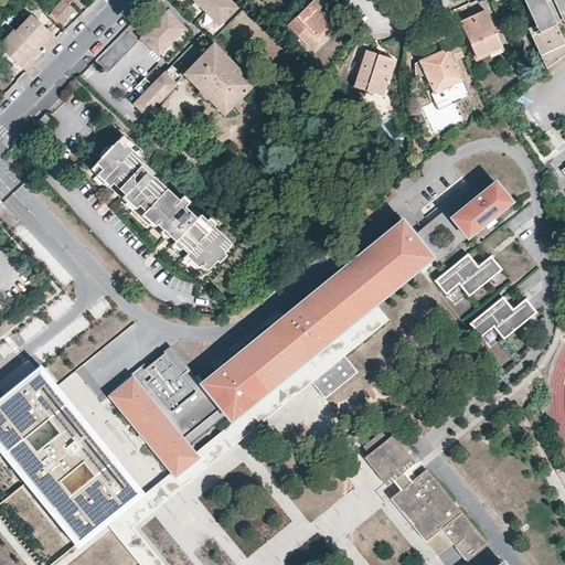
[(46,14),(60,0),(48,0),(46,0),(44,0),(38,7),(46,14)]
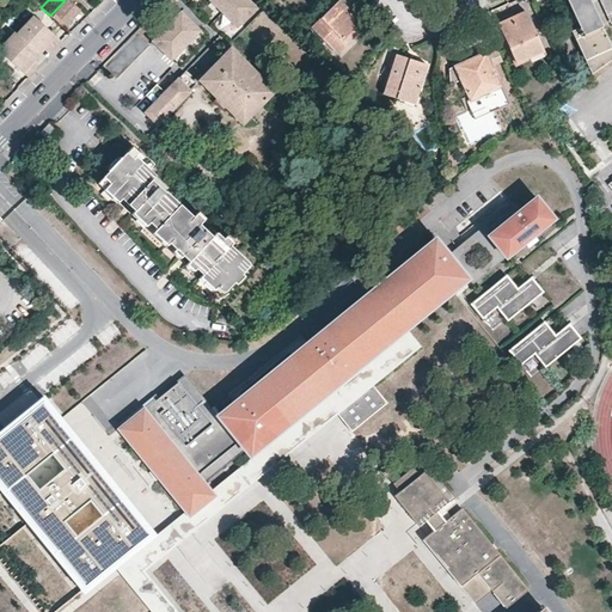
[(66,24),(80,11),(67,0),(65,0),(50,16),(57,23),(62,26),(65,24),(66,24)]
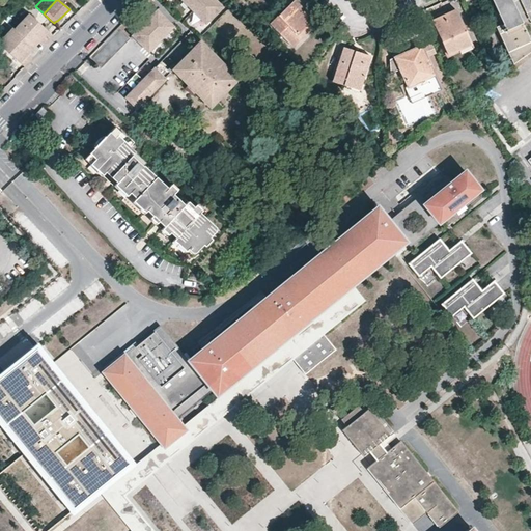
[(217,0),(177,0),(180,3),(184,0),(189,5),(186,8),(197,19),(200,17),(206,23),(223,5),(217,0)]
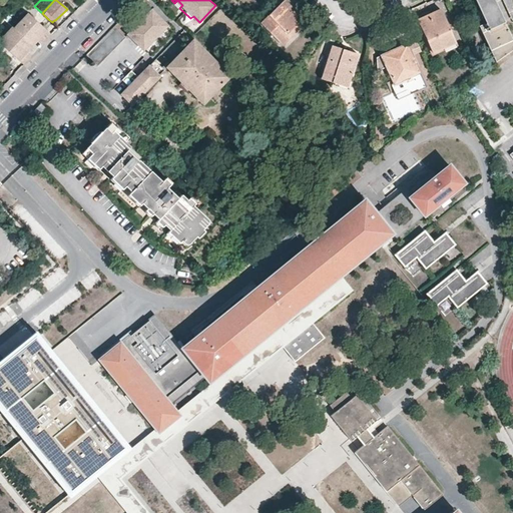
[(280,40),(297,24),(305,16),(289,0),(285,0),(263,23),(280,40)]
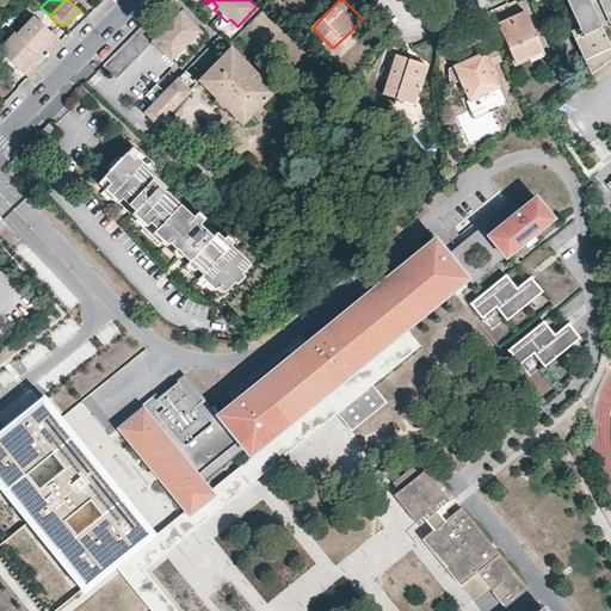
[(566,0),(579,26),(571,30),(590,73),(610,56),(610,45),(590,0),(566,0)]
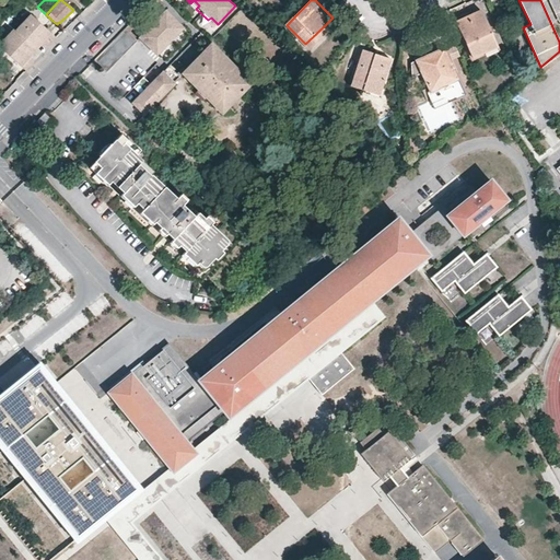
[(473,55),(497,44),(481,10),(456,21),(473,55)]
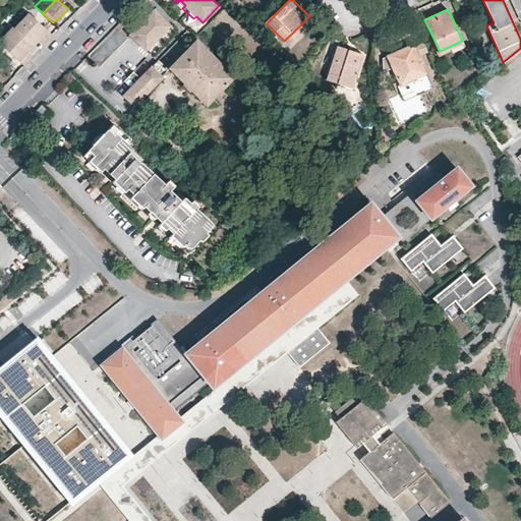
[(140,24),(128,37),(133,43),(134,41),(139,46),(138,48),(145,53),(157,41),(169,29),(163,22),(162,24),(157,19),(158,17),(152,12),(140,24)]
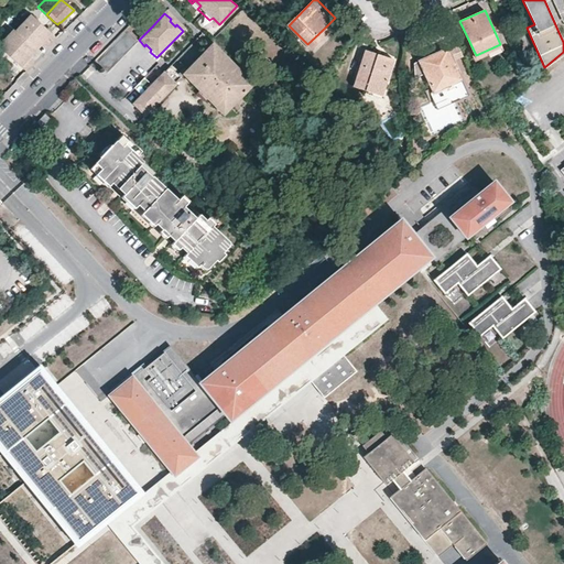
[(45,29),(31,15),(15,33),(32,49),(36,42),(34,40),(45,29)]
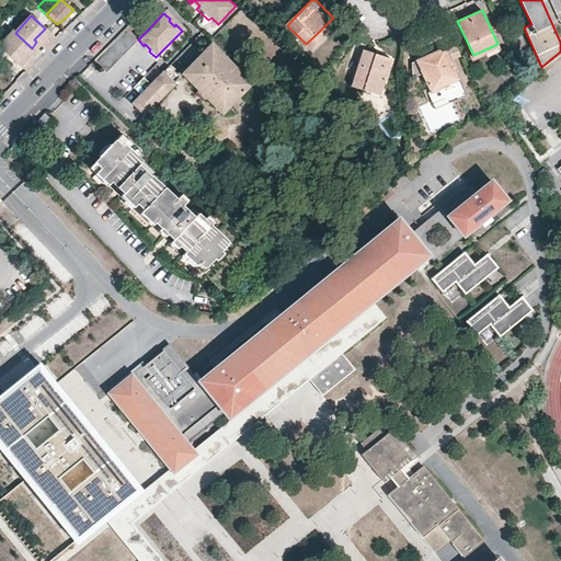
[(212,18),(208,20),(215,27),(218,24),(212,18)]
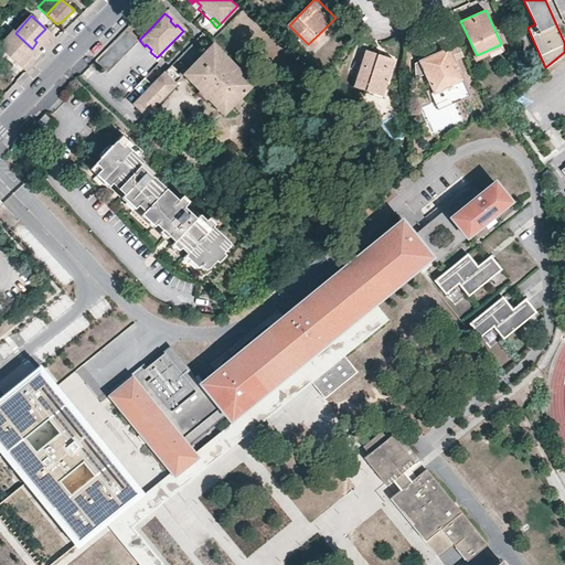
[(330,30),(327,27),(308,44),(312,49),(330,30)]
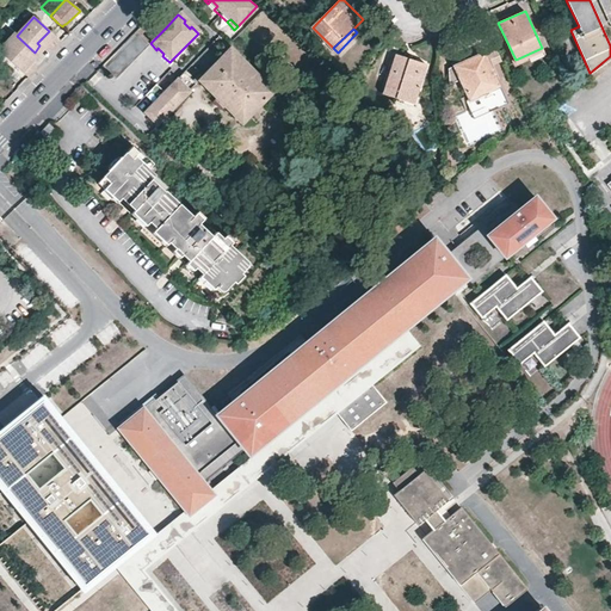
[(61,42),(49,31),(37,43),(39,45),(41,45),(45,50),(49,51),(53,50),(61,42)]
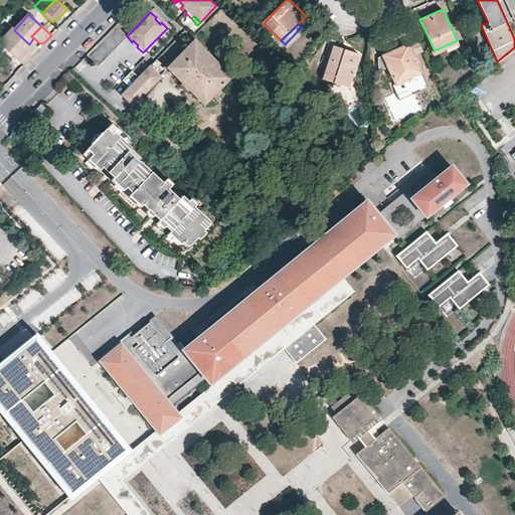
[(14,30),(12,28),(0,41),(0,45),(22,66),(29,58),(29,55),(28,54),(23,49),(29,44),(14,30)]
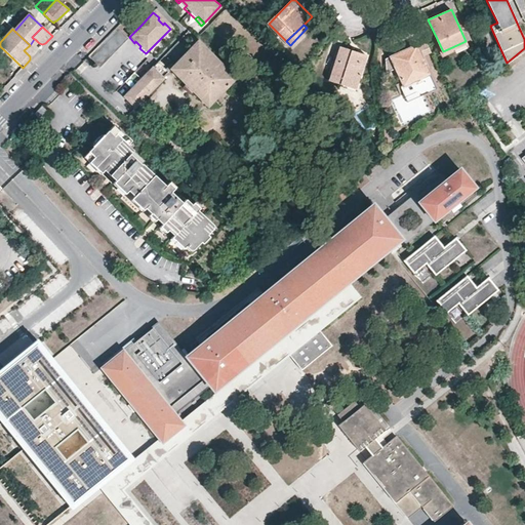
[(127,40),(116,29),(92,52),(105,64),(127,40)]
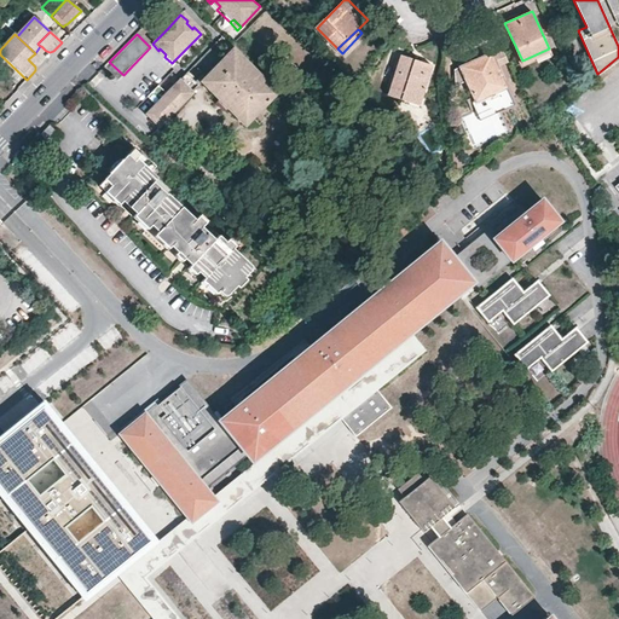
[(256,70),(235,48),(204,80),(201,76),(194,85),(196,87),(241,131),(278,92),(275,88),(273,81),(267,80),(256,70)]
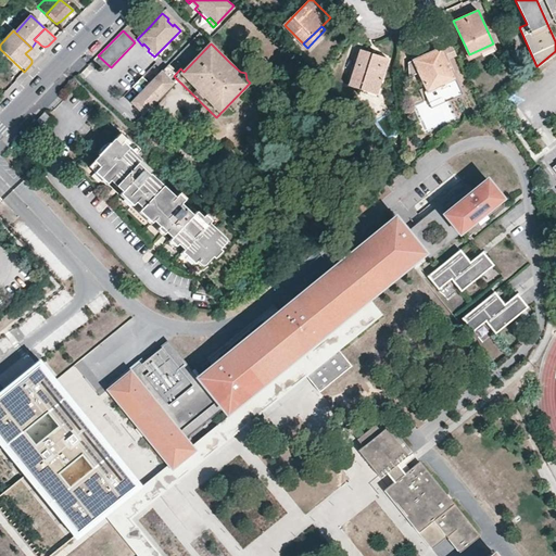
[(494,47),(493,43),(469,54),(470,58),(494,47)]
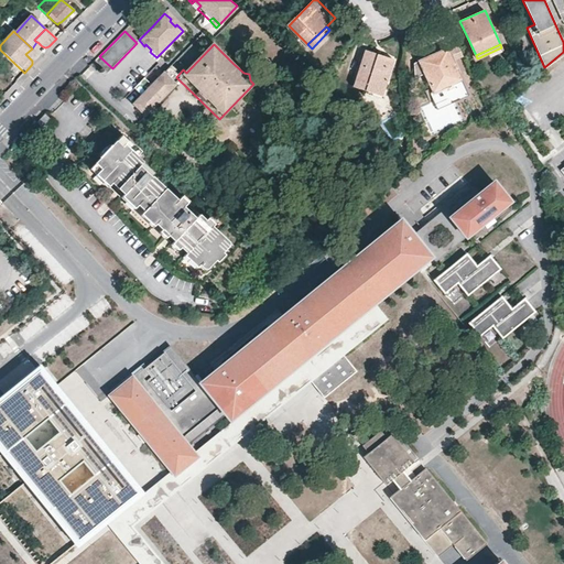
[(436,57),(421,63),(434,93),(462,79),(447,47),(435,53),(436,57)]
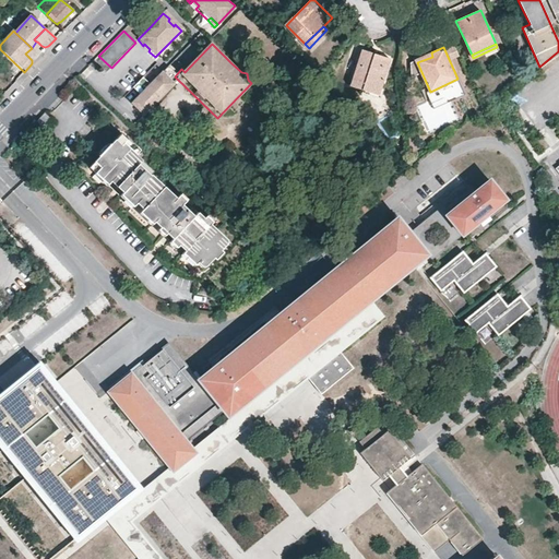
[(379,95),(391,59),(363,49),(351,85),(379,95)]
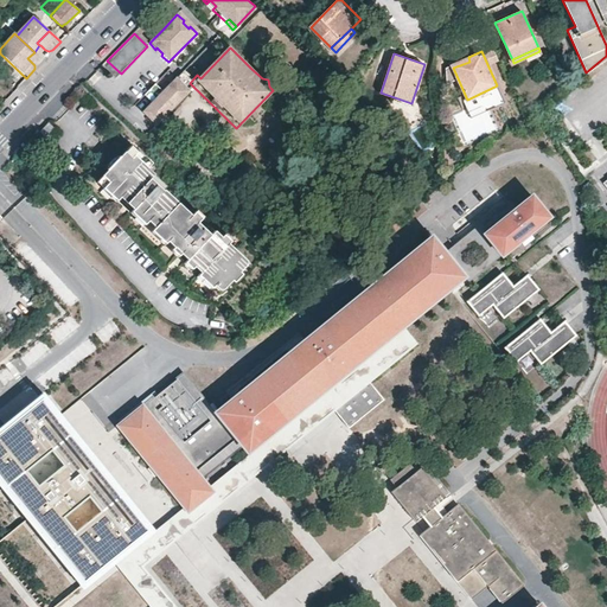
[(452,65),(453,68),(470,62),(468,57),(452,65)]
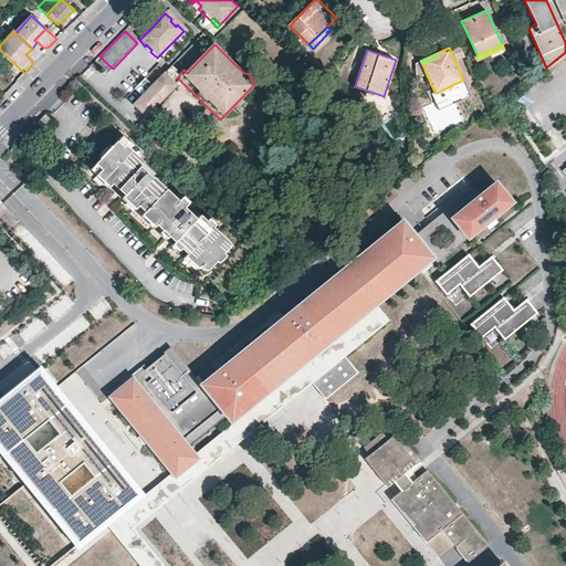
[(177,77),(169,70),(163,75),(150,87),(140,97),(132,106),(144,118),(175,86),(174,86),(179,80),(177,77)]
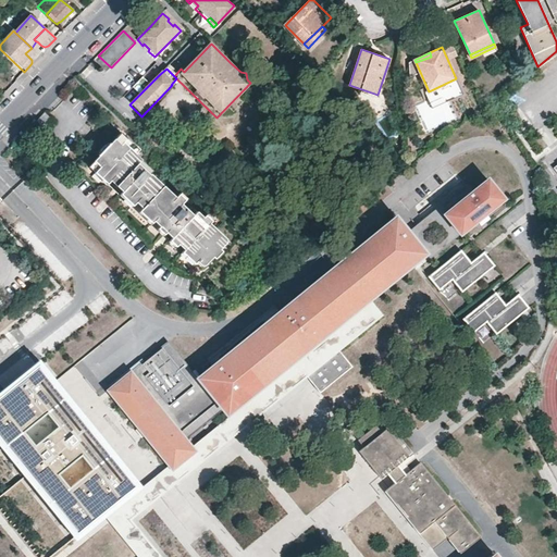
[(138,96),(148,86),(140,78),(131,89),(138,96)]
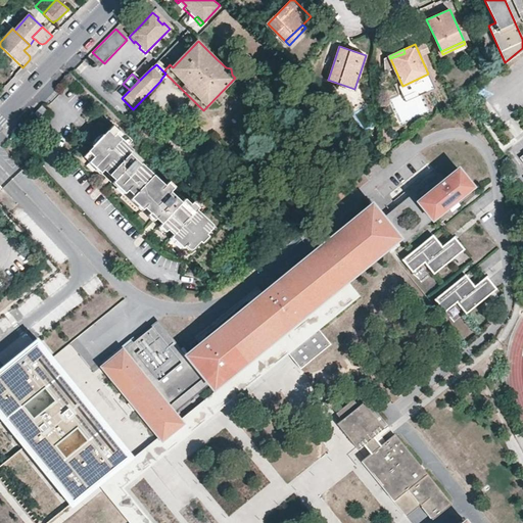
[(40,116),(46,109),(42,105),(35,112),(40,116)]
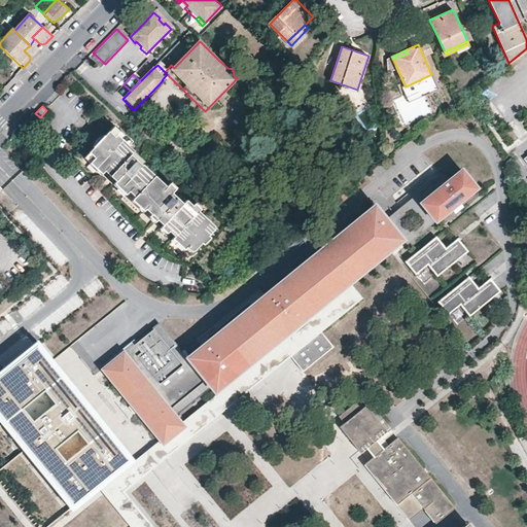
[(157,171),(129,145),(117,134),(120,131),(114,126),(106,135),(106,136),(95,148),(94,147),(84,156),(91,162),(94,159),(105,169),(106,171),(115,179),(117,179),(129,190),(135,197),(146,207),(145,208),(151,213),(155,215),(159,218),(164,222),(169,227),(169,230),(174,236),(175,235),(187,246),(186,247),(191,252),(201,243),(203,244),(210,237),(208,236),(215,226),(198,210),(197,210),(191,205),(183,196),(175,188),(173,190),(166,185),(155,174),(157,171)]
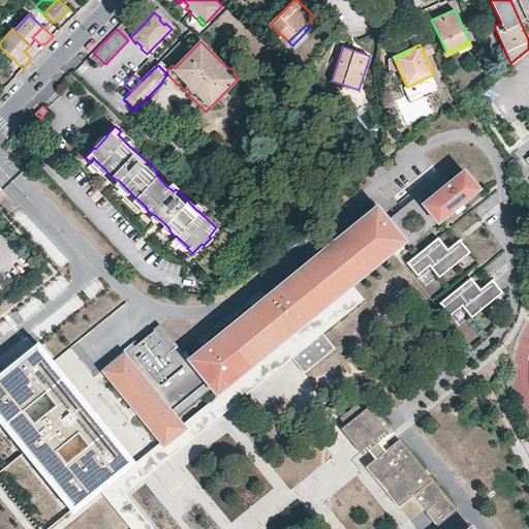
[(118,134),(129,146),(131,143),(121,131),(118,134)]
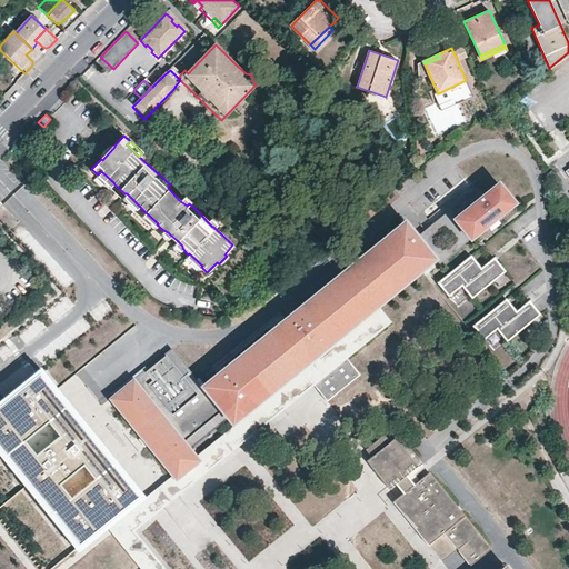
[(100,157),(101,159),(102,160),(115,147),(115,146),(111,145),(100,157)]
